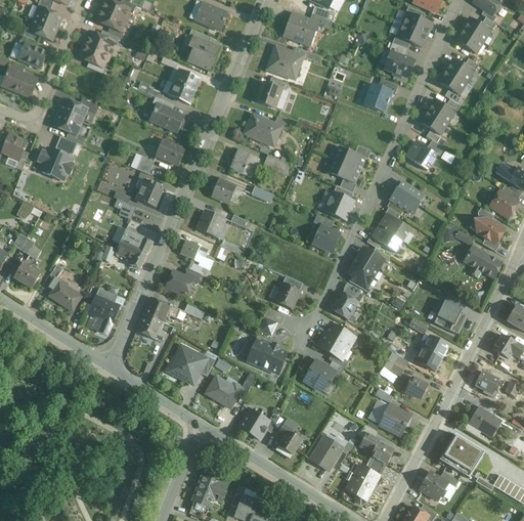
[(52,4),(42,0),(39,0),(37,5),(39,6),(49,10),(52,4)]
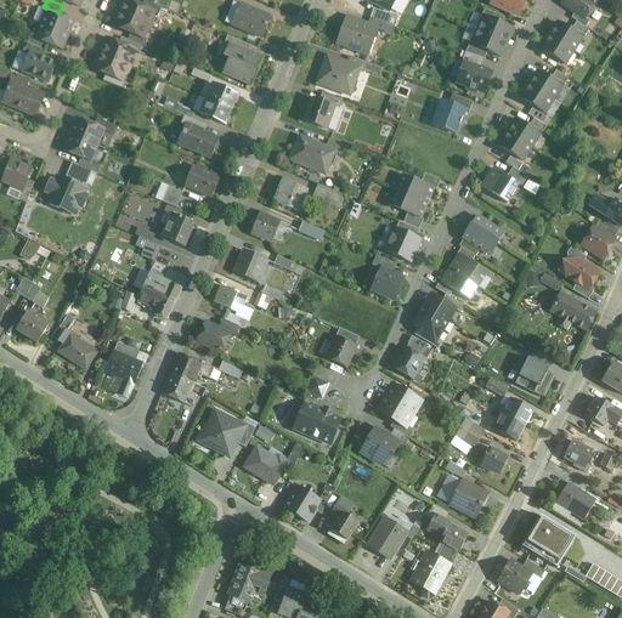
[(142,5),(131,0),(124,0),(120,6),(118,6),(117,10),(151,23),(153,18),(151,17),(153,10),(142,5)]
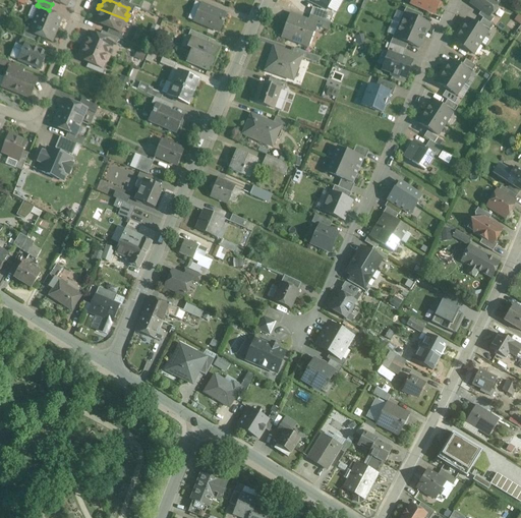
[(135,4),(126,0),(120,0),(119,4),(128,8),(132,10),(135,4)]
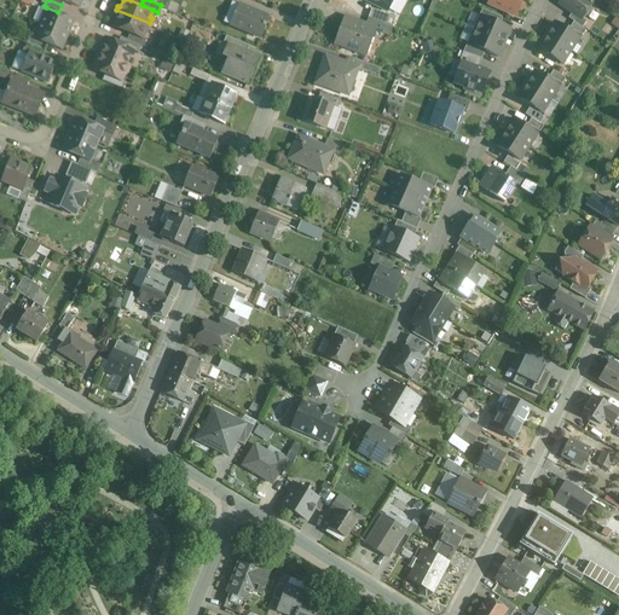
[(493,0),(495,4),(516,13),(521,0),(493,0)]
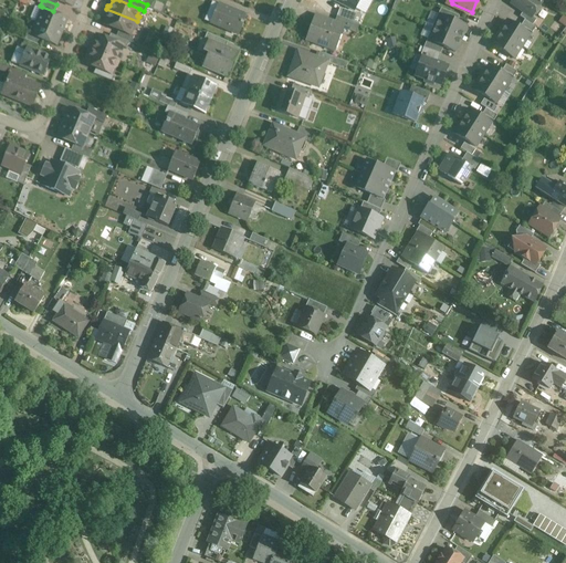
[(542,2),(538,0),(512,0),(524,9),(532,14),(533,14),(534,12),(536,12),(541,7),(540,4),(542,2)]
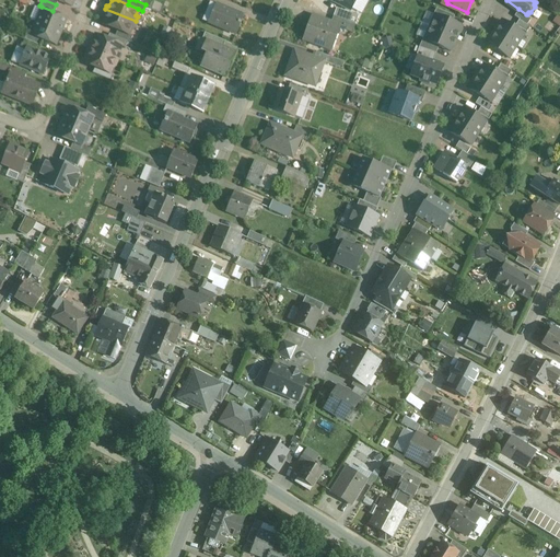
[(244,13),(217,1),(208,20),(236,32),(244,13)]
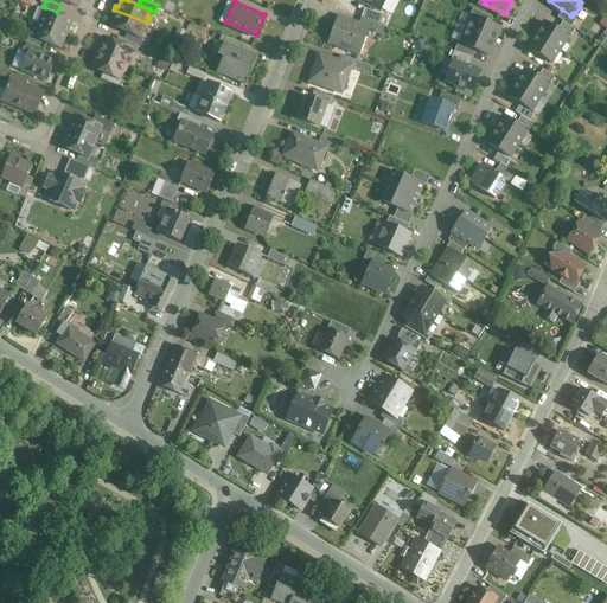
[(389,14),(364,6),(362,14),(385,24),(389,14)]
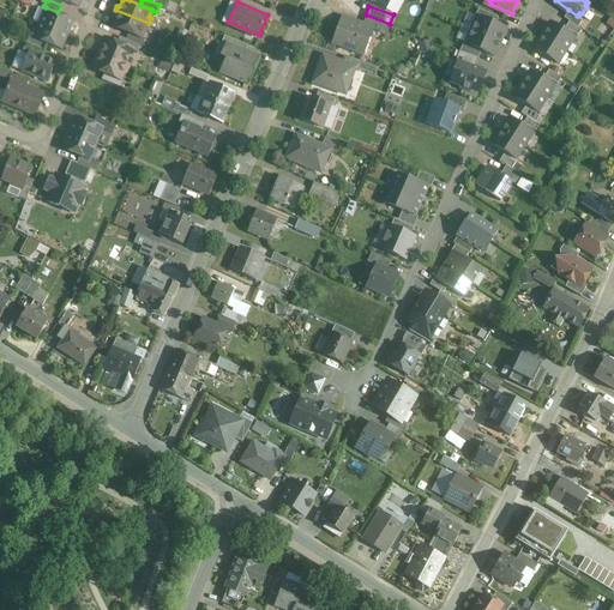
[(498,16),(479,6),(475,13),(477,14),(495,22),(498,16)]
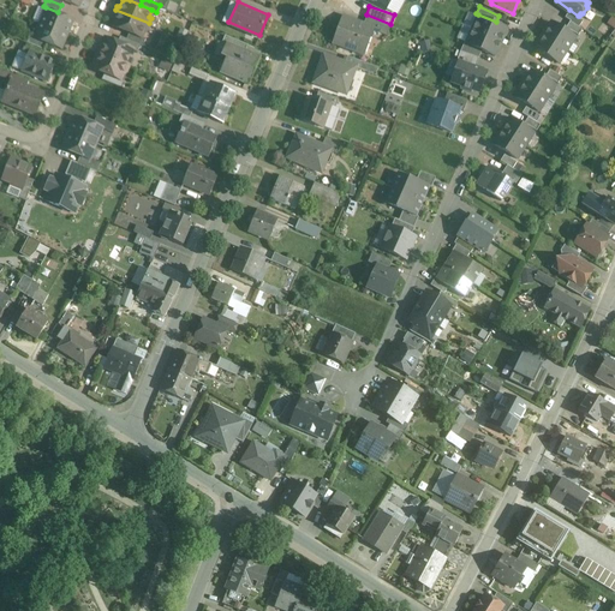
[(58,12),(46,7),(40,22),(67,33),(72,18),(58,12)]
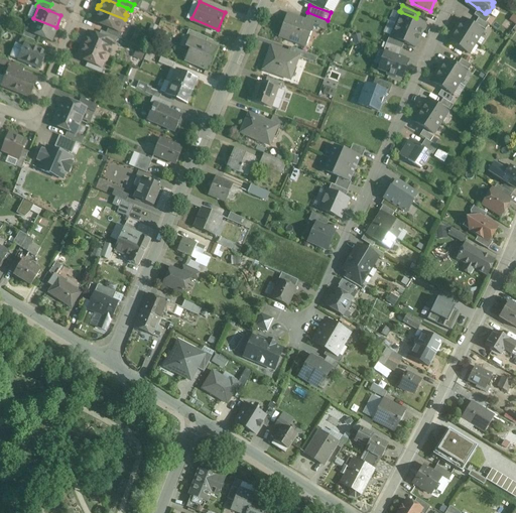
[(125,19),(97,8),(96,10),(98,11),(94,19),(108,25),(118,30),(118,29),(121,23),(123,24),(125,19)]
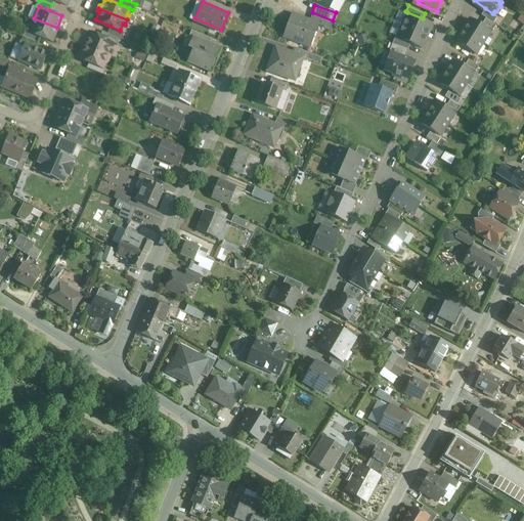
[(492,13),(485,8),(481,13),(486,16),(485,16),(493,22),(496,16),(493,13),(492,13)]
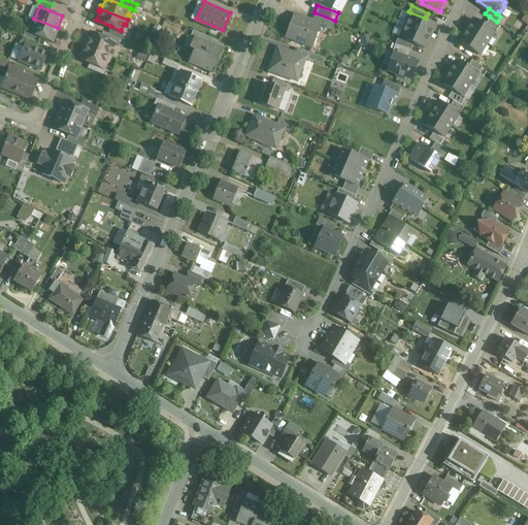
[(312,19),(294,12),(286,35),(312,45),(321,23),(321,22),(312,19)]
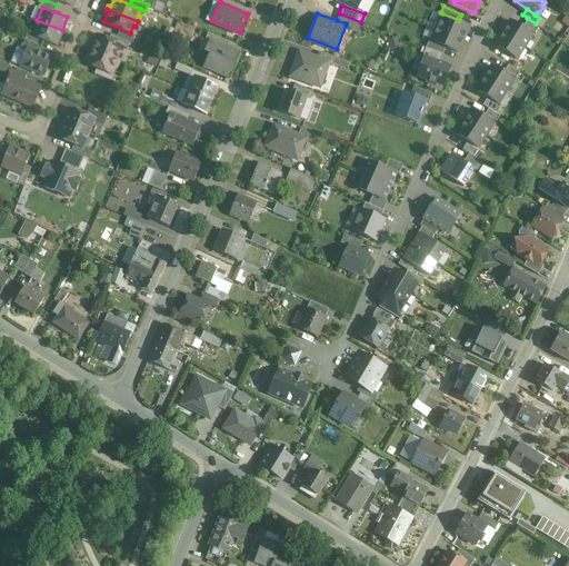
[(361,22),(339,13),(337,20),(346,23),(346,25),(350,27),(351,29),(358,31),(361,22)]
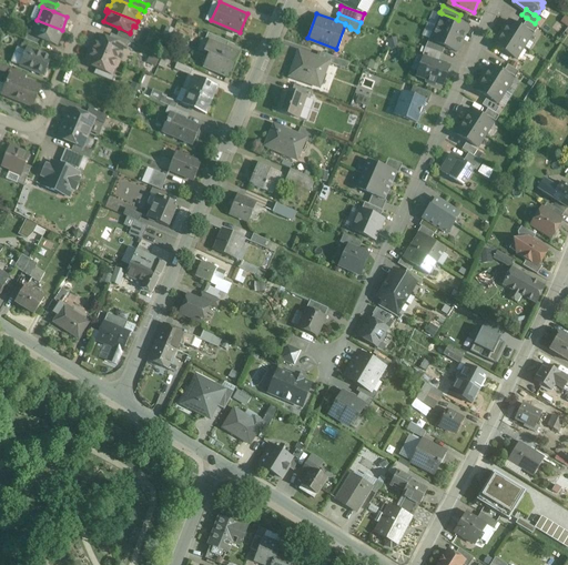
[(458,20),(442,13),(436,26),(463,38),(468,24),(458,20)]
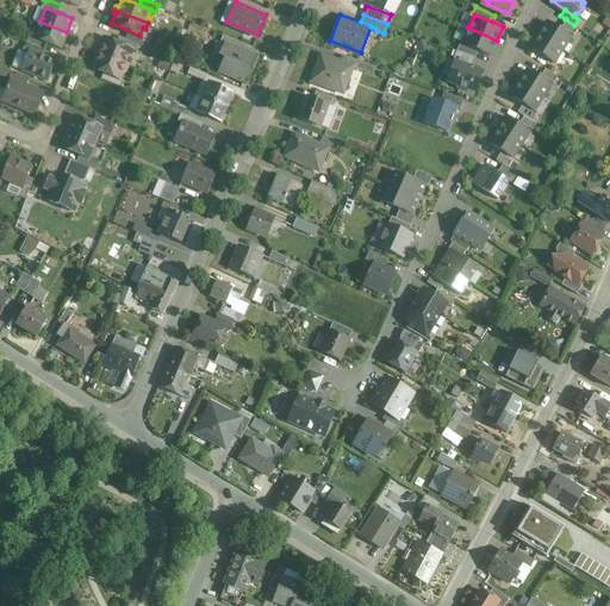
[(574,25),(565,19),(561,25),(573,33),(577,27),(574,25)]
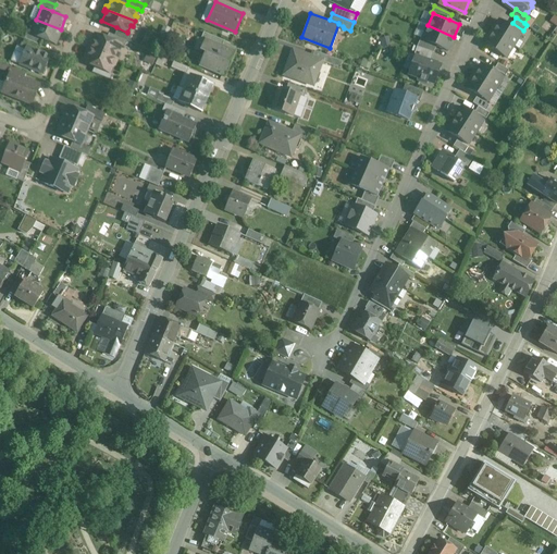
[(520,32),(500,19),(493,31),(512,44),(520,32)]
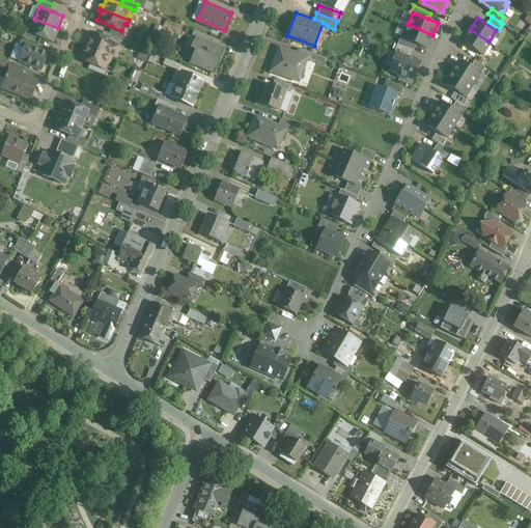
[(58,28),(34,19),(30,30),(29,31),(40,35),(53,40),(58,28)]
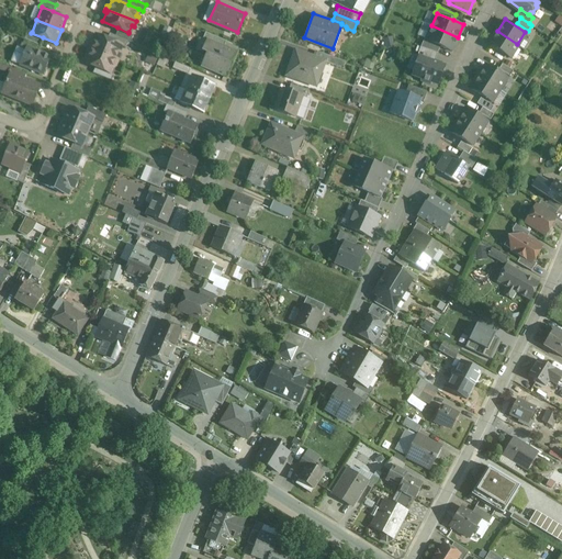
[(458,37),(431,25),(426,37),(426,38),(440,44),(452,49),(458,37)]
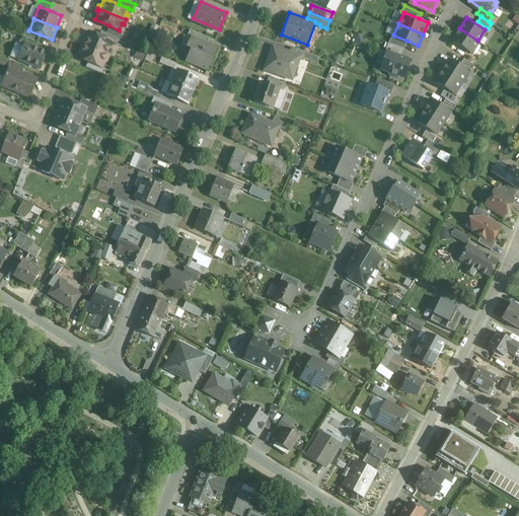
[(119,30),(108,25),(106,31),(119,37),(121,38),(123,31),(119,29),(119,30)]
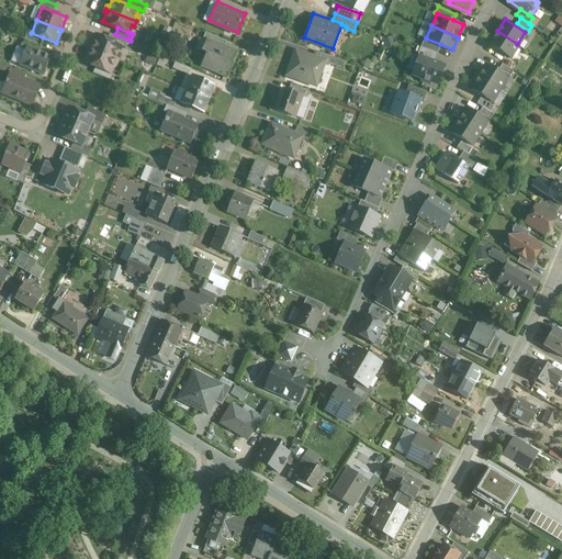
[(226,38),(205,30),(203,36),(206,38),(206,37),(224,45),(226,38)]
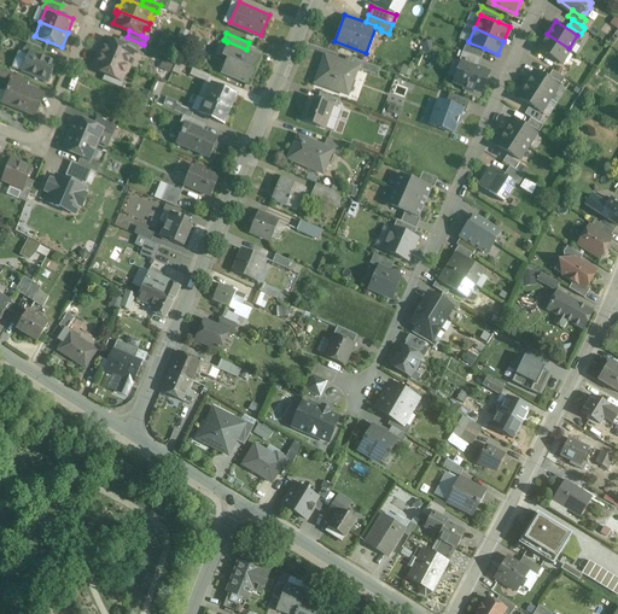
[(47,41),(34,36),(35,35),(30,34),(27,41),(44,47),(47,41)]
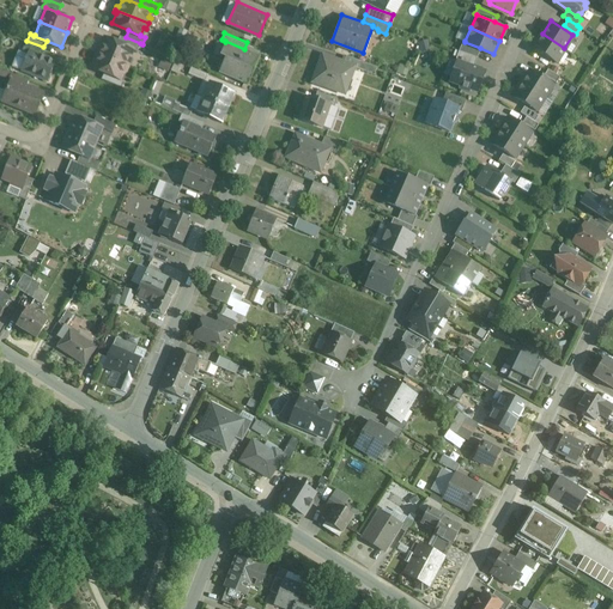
[(140,43),(126,37),(120,34),(117,41),(132,47),(132,48),(137,50),(140,43)]
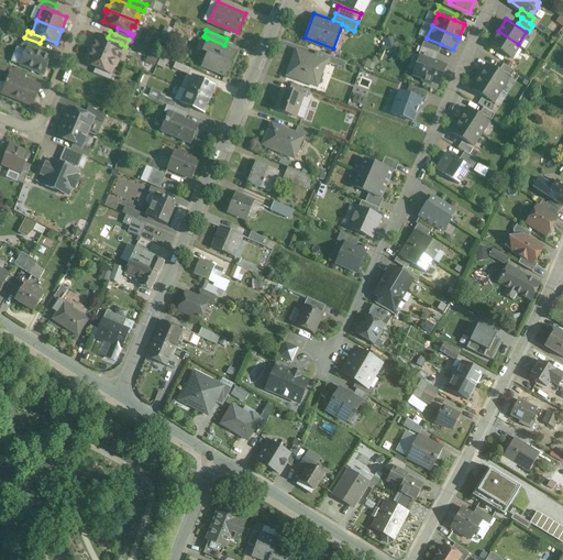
[(518,44),(498,31),(490,43),(510,56),(518,44)]
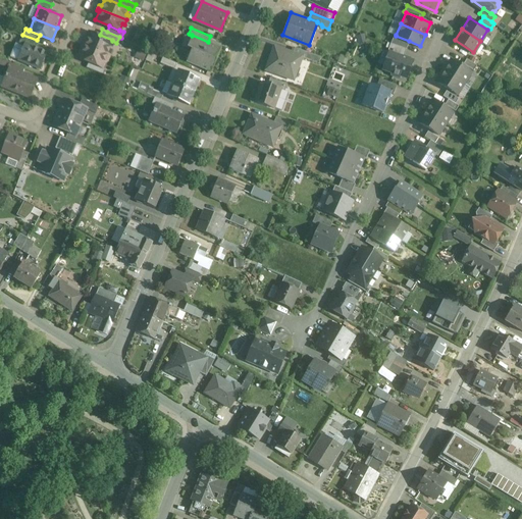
[(100,35),(89,31),(87,37),(88,39),(85,44),(108,54),(111,48),(110,46),(112,41),(112,40),(100,35)]
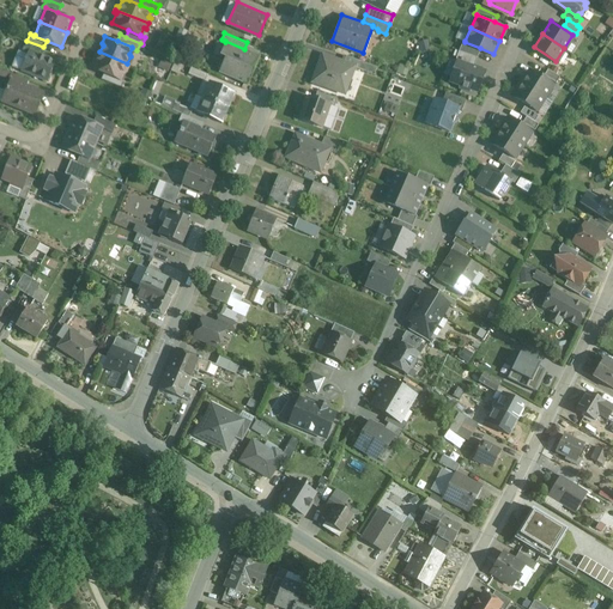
[(480,48),(465,42),(465,41),(462,40),(459,49),(477,56),(480,48)]
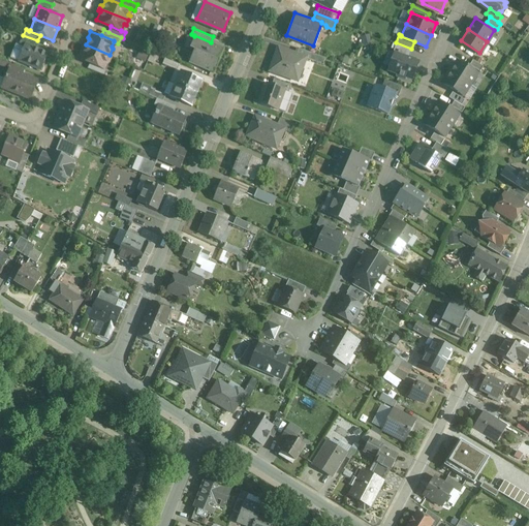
[(23,35),(20,43),(24,45),(25,42),(35,47),(37,40),(23,35)]
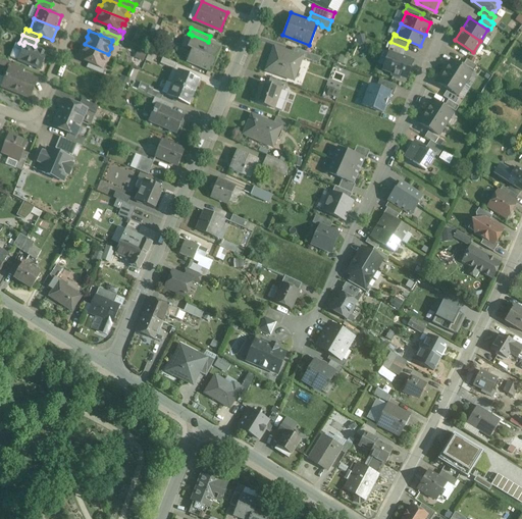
[(208,42),(192,35),(192,36),(188,44),(196,47),(190,60),(210,69),(219,47),(208,42)]
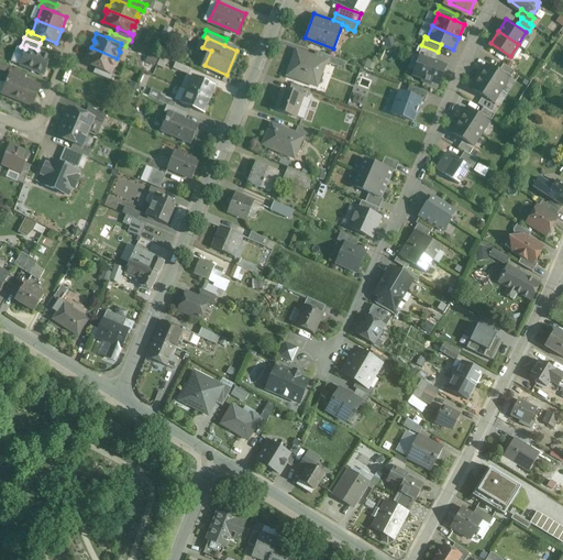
[(37,50),(26,45),(25,48),(20,62),(44,73),(51,55),(37,50)]
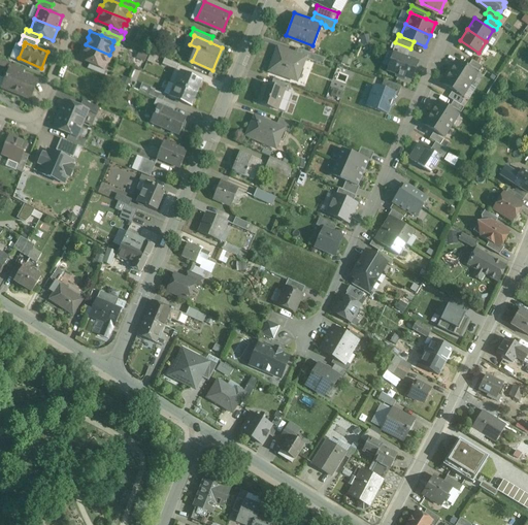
[(410,48),(395,42),(392,51),(394,52),(394,51),(407,56),(410,48)]
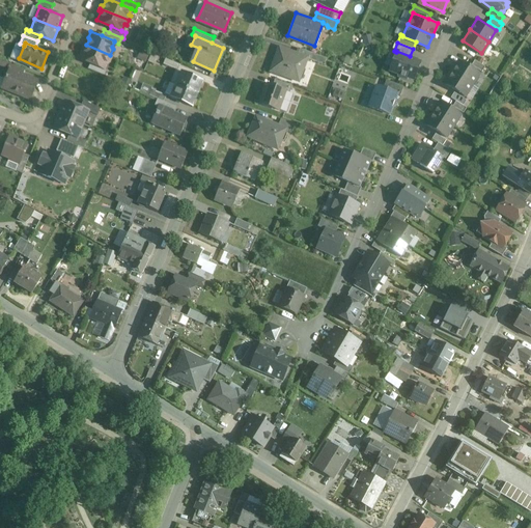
[(110,55),(86,45),(84,50),(82,51),(80,57),(90,61),(104,67),(104,66),(106,61),(108,60),(110,55)]
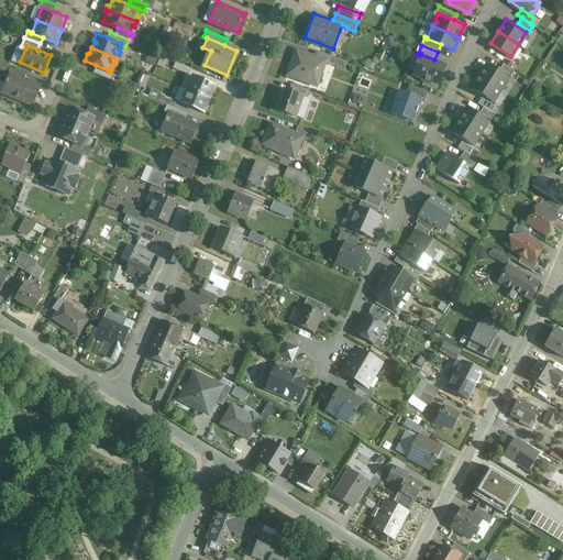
[(326,59),(296,48),(287,74),(317,85),(326,59)]
